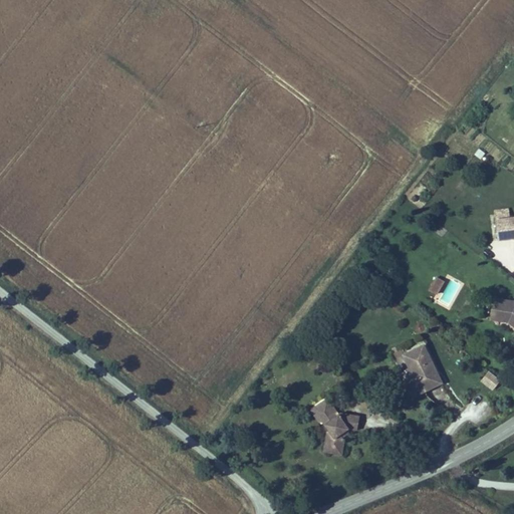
[(497,218),(511,215),(509,207),(495,210),(497,218)]
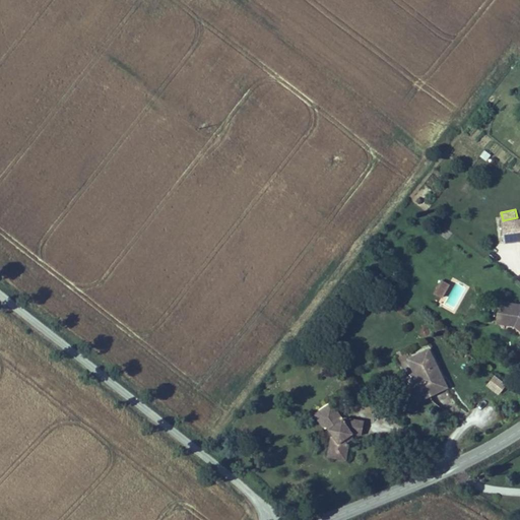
[(519,222),(504,225),(506,246),(519,244),(519,222)]
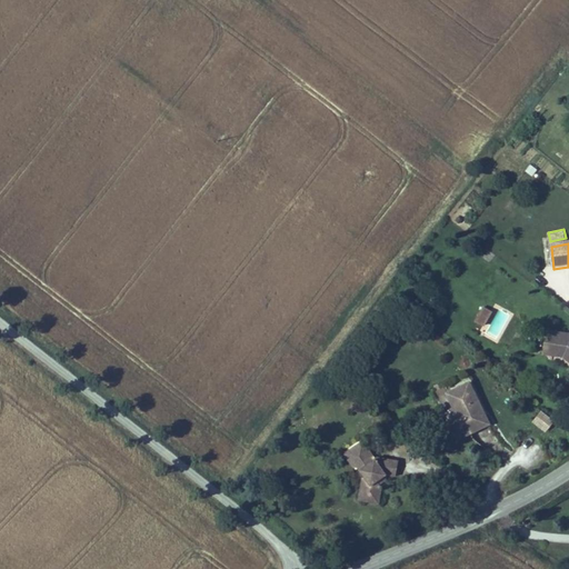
[(483,329),(492,310),(481,306),(473,325),(483,329)]
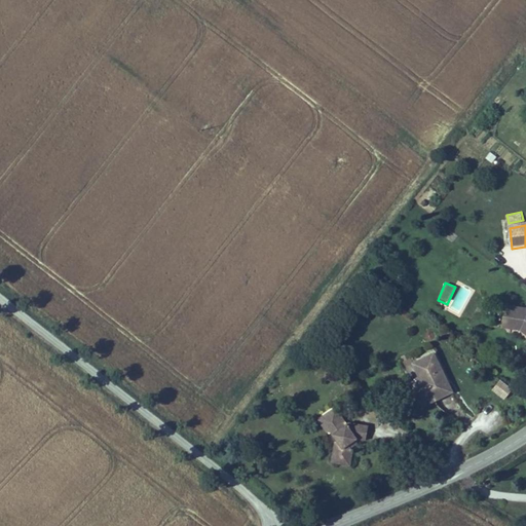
[(508,327),(512,307),(508,306),(502,328),(520,332),(524,334),(525,332),(523,330),(508,327)]
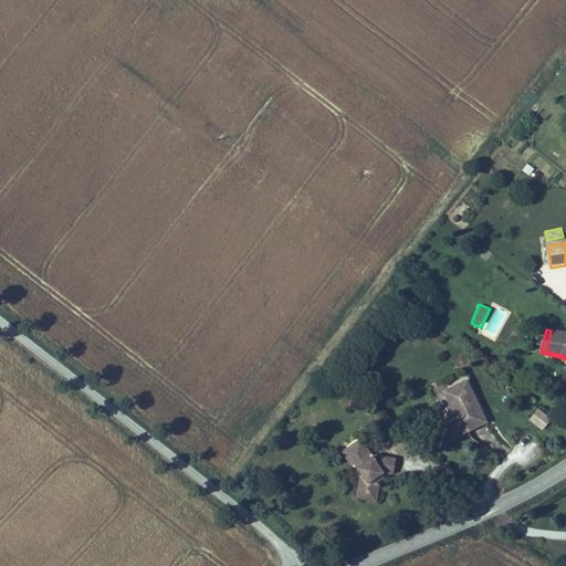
[(565,334),(551,331),(546,352),(563,355),(565,357),(564,359),(565,362),(565,334)]
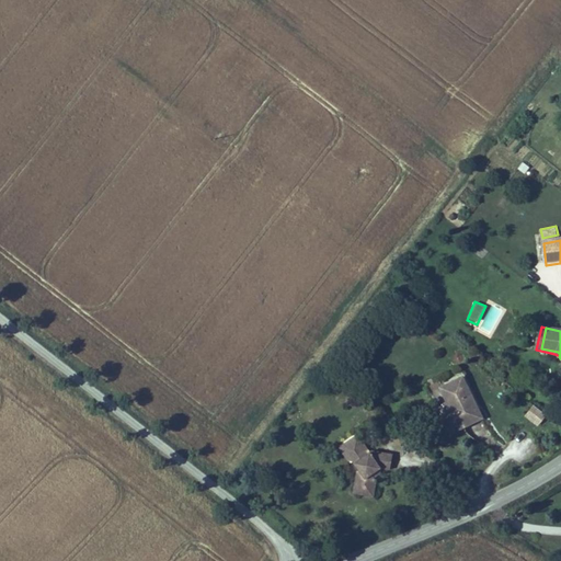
[(461,421),(479,413),(477,407),(473,408),(471,402),(474,401),(464,375),(444,384),(455,409),(442,414),(448,431),(462,424),(461,421)]
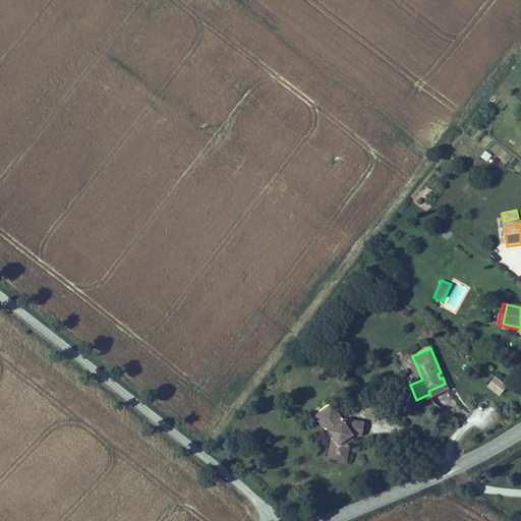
[(422,380),(412,356),(409,357),(416,374),(408,379),(410,385),(422,380)]
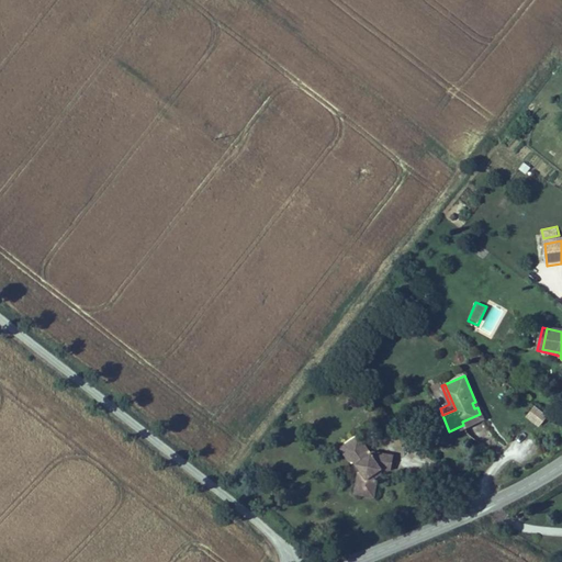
[(535,405),(525,417),(538,428),(548,416),(535,405)]
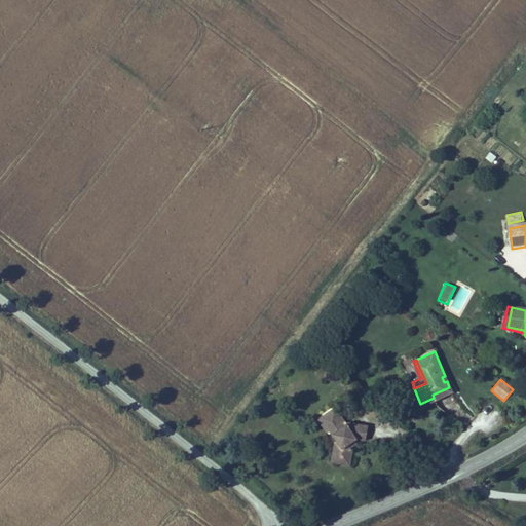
[(434,398),(451,390),(449,387),(433,395),(434,398)]
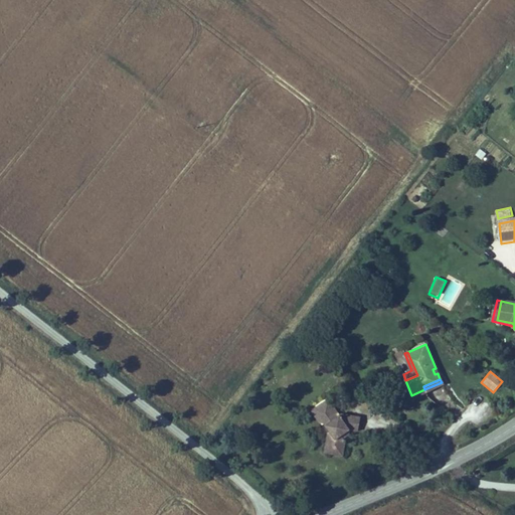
[(340,427),(352,428),(354,414),(336,411),(334,413),(328,405),(330,404),(327,401),(326,402),(322,397),(311,405),(317,413),(316,417),(317,419),(324,428),(322,431),(320,451),(338,453),(340,439),(334,433),(335,428),(340,427)]
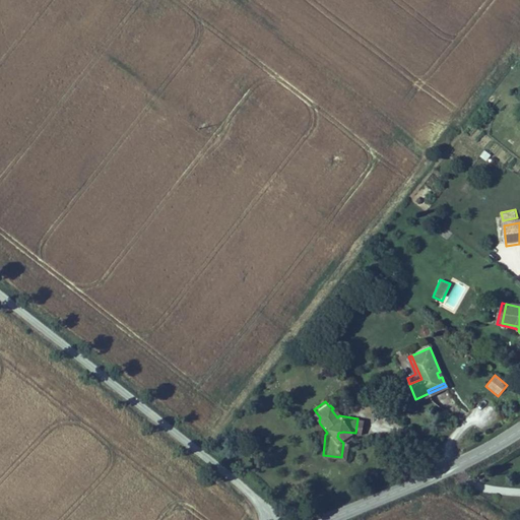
[(320,417),(314,409),(308,414),(317,426),(320,424),(319,421),(320,417)]
